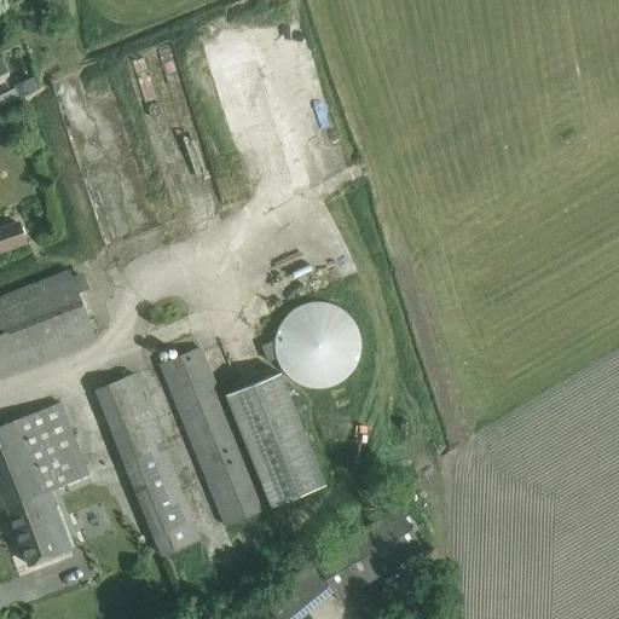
[(0,250),(27,242),(18,219),(0,225),(0,250)]
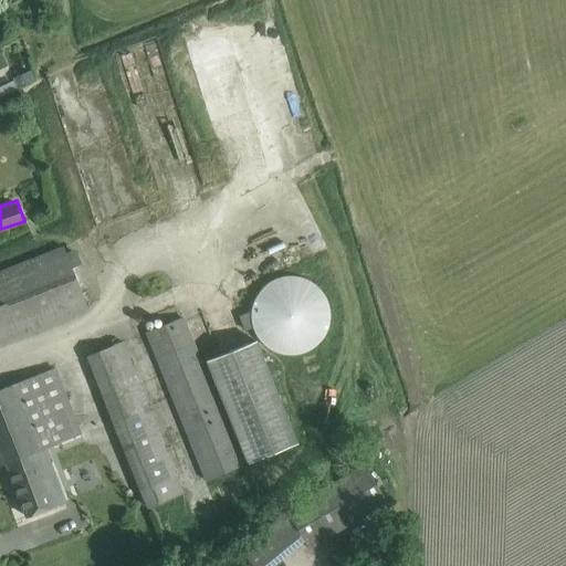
[(0,272),(0,342),(86,308),(70,266),(80,262),(74,250),(65,253),(63,248),(0,272)]
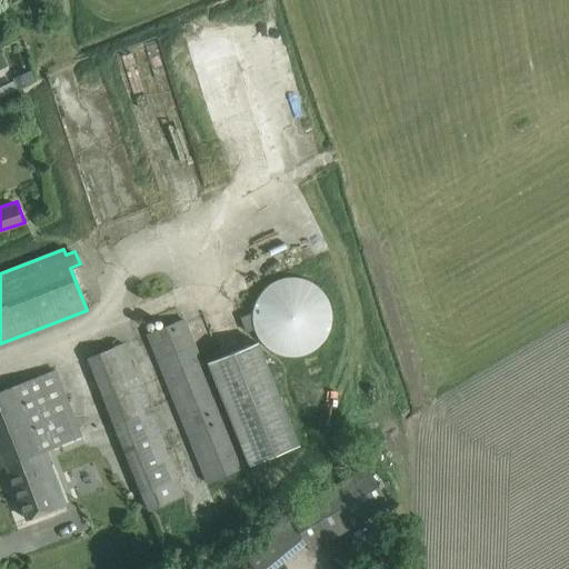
[(330,327),(331,318),(330,308),(326,299),(320,290),(311,283),(300,279),(289,278),(279,279),(271,282),(263,288),(257,296),(252,306),(251,318),(252,329),(257,339),(263,347),(271,352),(279,356),(289,358),(300,357),(311,352),(320,345),(326,336),(330,327)]
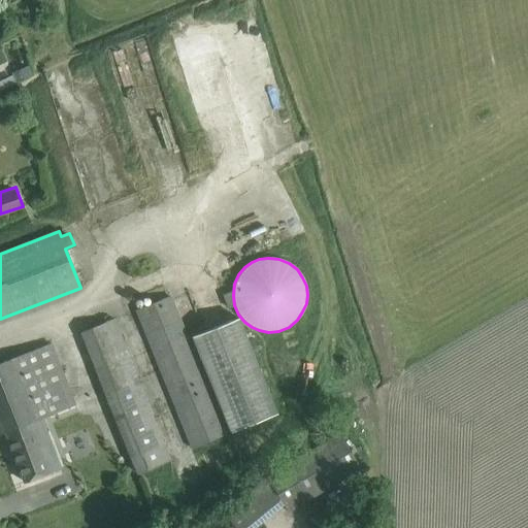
[(169,297),(136,310),(192,448),(225,434),(169,297)]
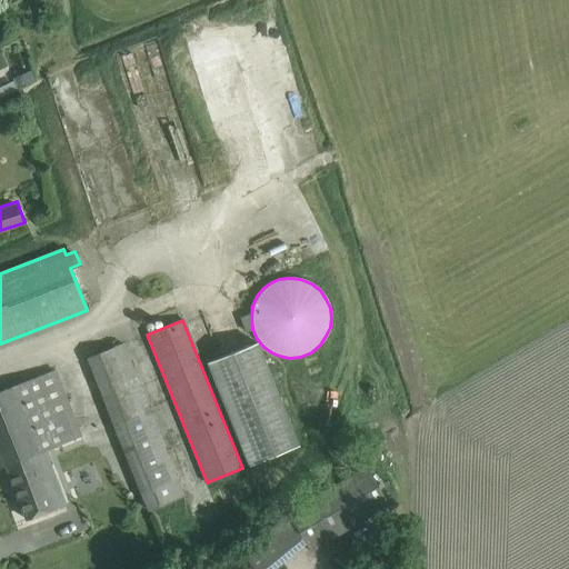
[(249,466),(299,445),(257,342),(206,363),(249,466)]
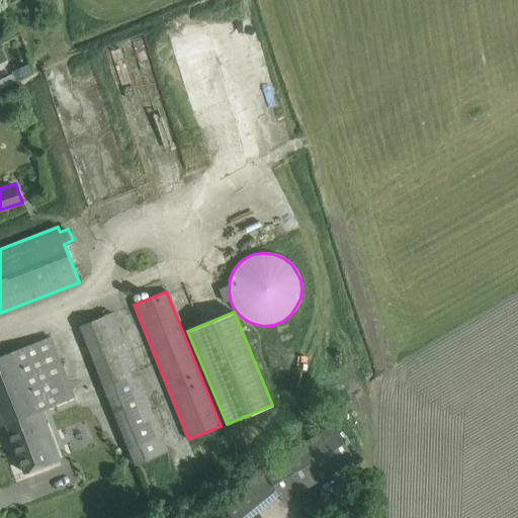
[(137,464),(167,452),(111,314),(81,326),(137,464)]
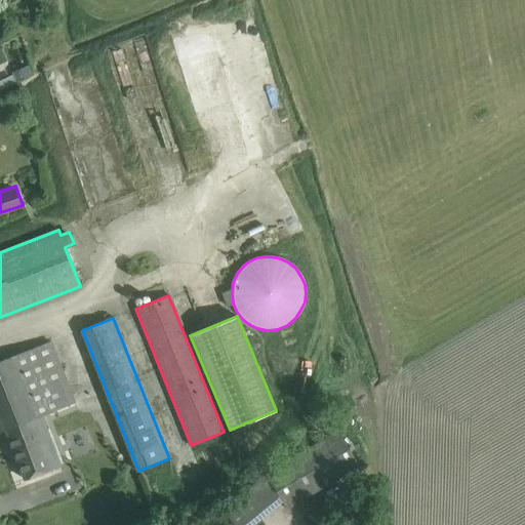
[(75,402),(51,340),(0,360),(0,432),(6,430),(25,479),(61,465),(42,415),(75,402)]
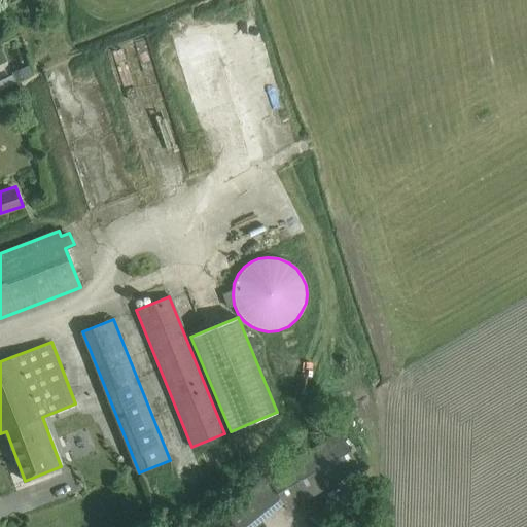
[(339,432),(267,477),(286,511),(359,467),(339,432)]
